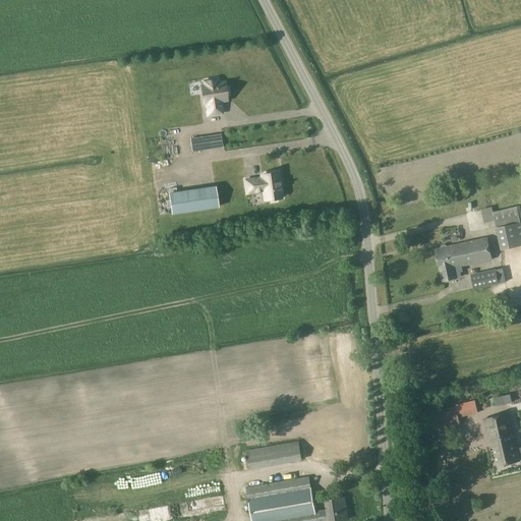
[(201,87),(203,94),(205,104),(208,103),(209,115),(222,113),(220,101),(227,100),(226,96),(228,95),(227,89),(225,88),(224,83),(218,84),(217,79),(205,81),(205,87),(201,87)]
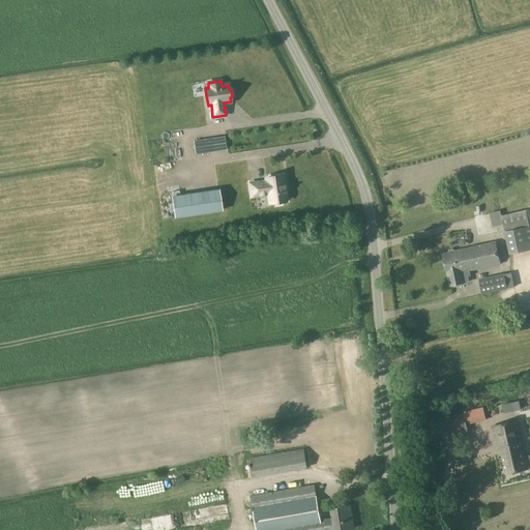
[(212,138),(194,141),(196,154),(214,152),(212,138)]
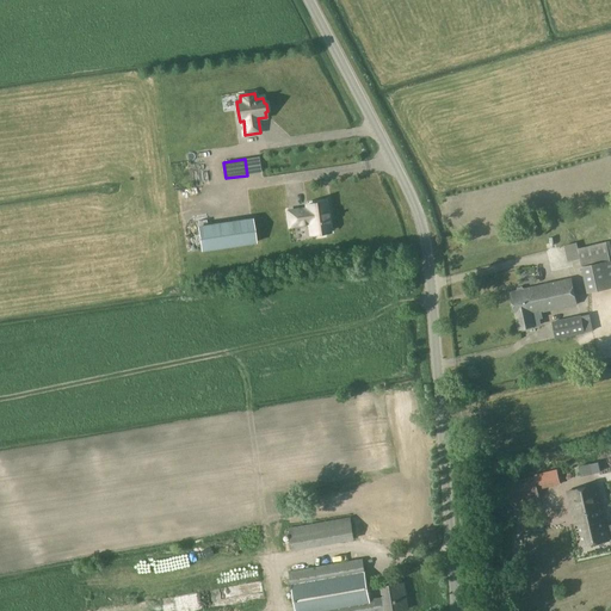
[(289,211),(290,227),(309,223),(310,234),(315,234),(318,236),(325,235),(326,233),(329,232),(329,229),(331,229),(328,218),(328,220),(326,203),(307,205),(307,209),(289,211)]
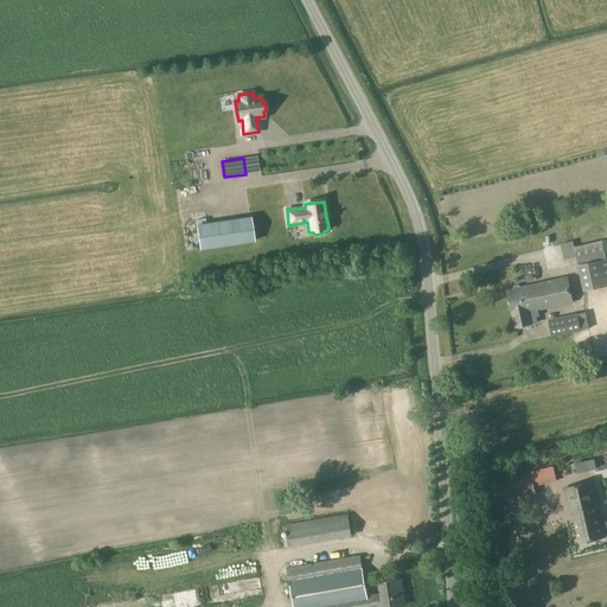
[(254,241),(250,218),(197,225),(200,249),(254,241)]
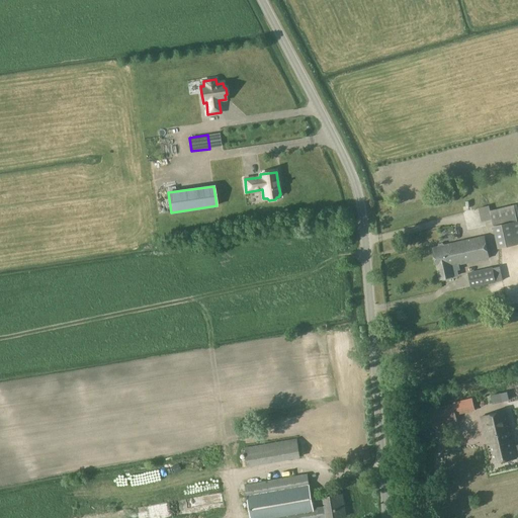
[(517,210),(517,204),(491,210),(495,226),(494,226),(497,241),(517,236),(517,210)]
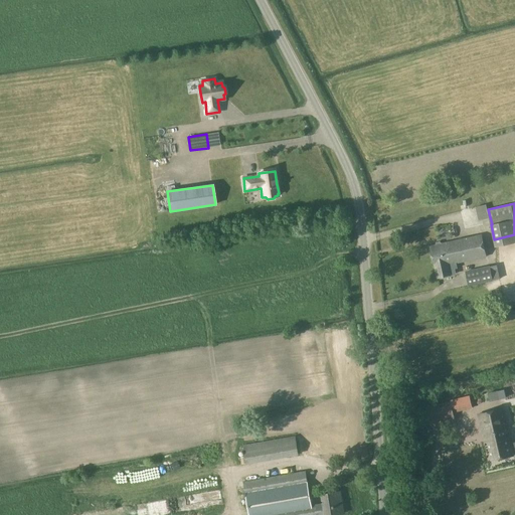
[(436,244),(430,245),(435,267),(437,278),(456,274),(455,269),(457,269),(456,263),(486,256),(481,234),(442,243),(440,241),(436,242),(436,244)]
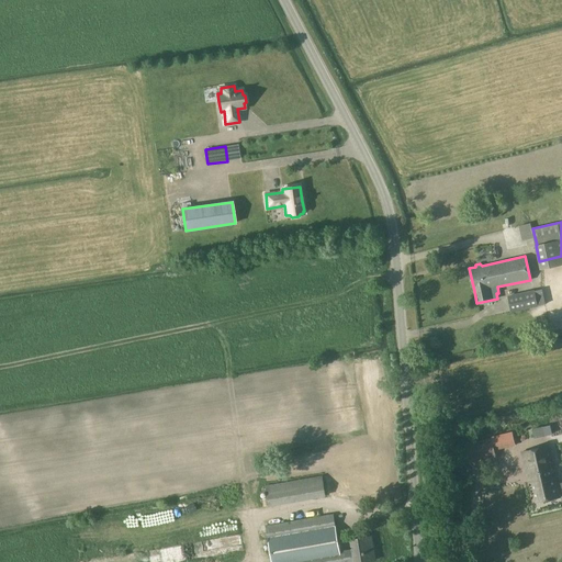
[(534,291),(508,296),(512,312),(538,306),(534,291)]
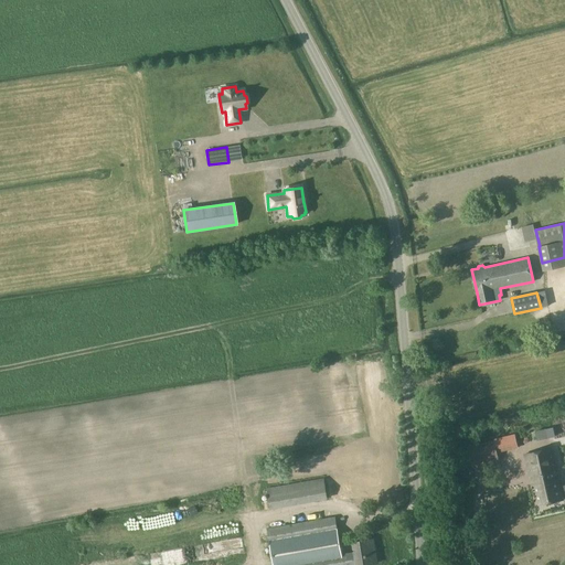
[(537,440),(548,438),(547,428),(535,432),(537,440)]
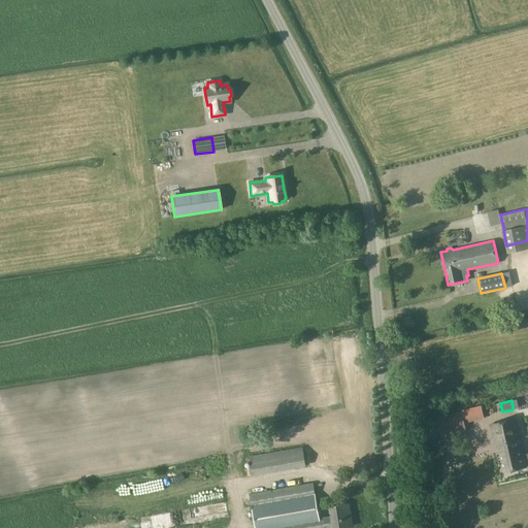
[(450,432),(466,428),(462,413),(437,418),(441,436),(450,434),(450,432)]
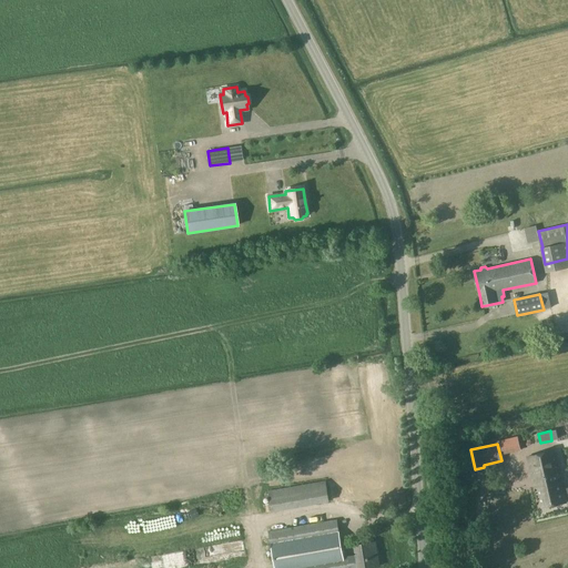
[(538,508),(566,501),(554,450),(527,457),(538,508)]
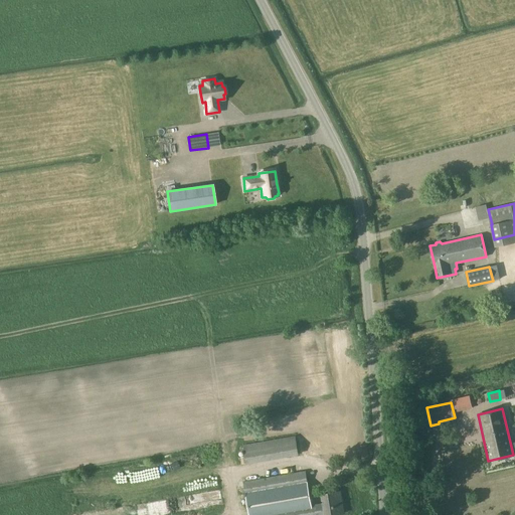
[(246,463),(298,455),(295,437),(244,446),(246,463)]
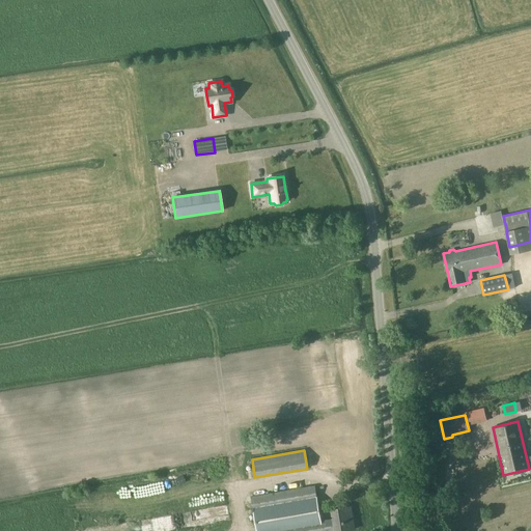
[(314,486),(251,498),(257,530),(323,530),(322,522),(314,486)]
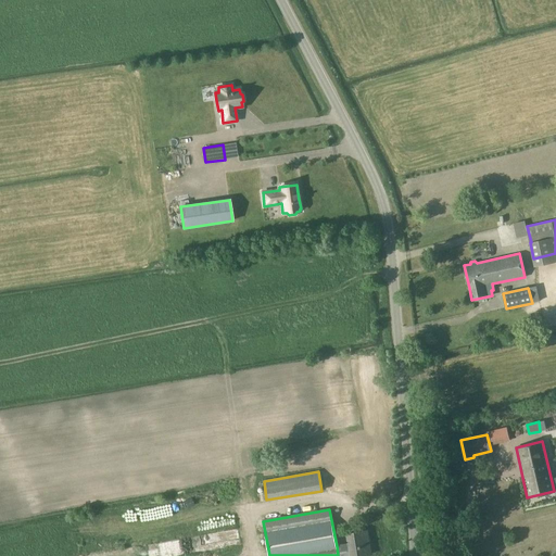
[(350,544),(337,546),(338,555),(359,555),(371,554),(369,541),(367,541),(365,532),(368,531),(368,530),(348,534),(350,544)]
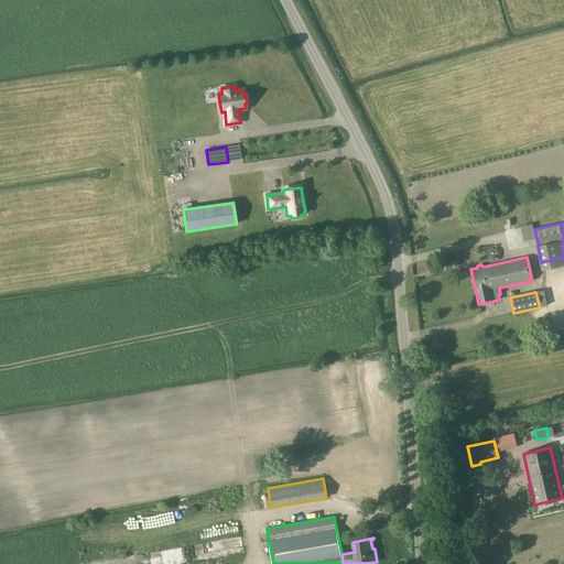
All buildings are outlined.
